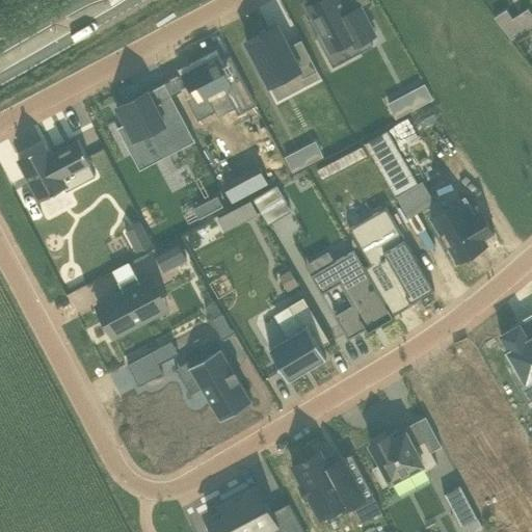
[(319,0),(308,6),(313,17),(308,19),(319,38),(323,36),(331,51),(352,40),(355,45),(369,37),(375,34),(361,7),(349,12),(342,0),(319,0)]
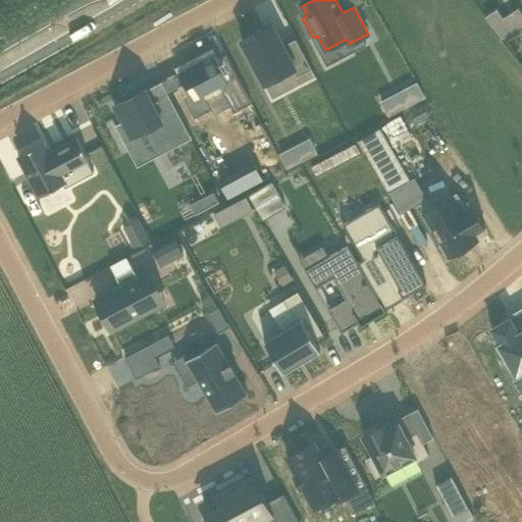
[(512,31),(497,8),(485,15),(502,37),(512,31)]
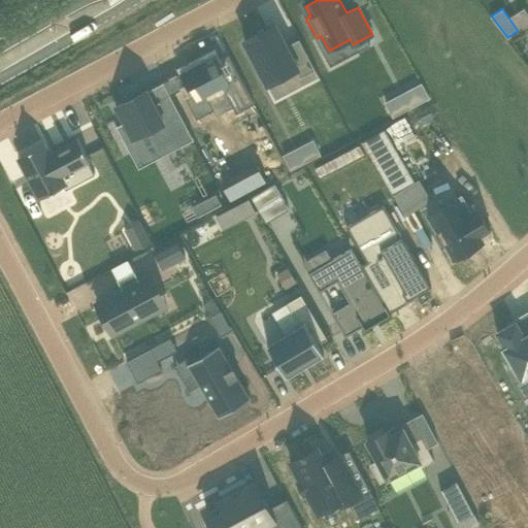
[(261,34),(244,41),(267,84),(296,69),(300,76),(315,68),(299,37),(286,44),(274,23),(259,31),(261,34)]
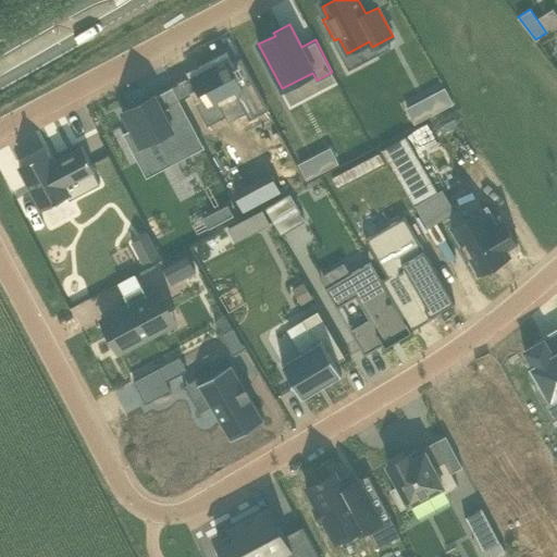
[(194,79),(186,84),(207,123),(224,113),(217,98),(234,89),(248,116),(267,107),(239,56),(229,61),(226,58),(215,63),(214,61),(213,62),(214,64),(192,76),(194,79)]
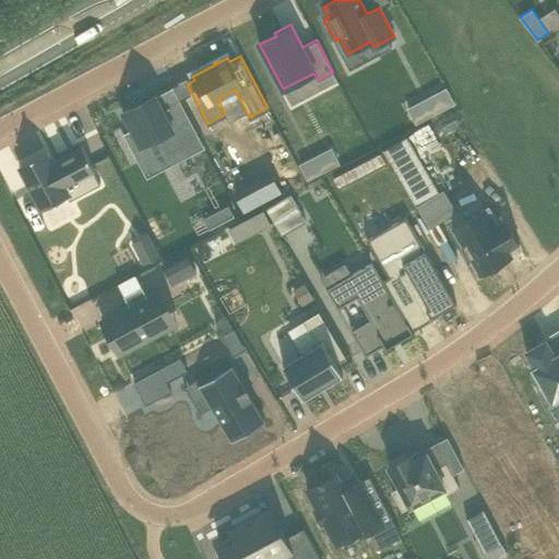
[(444,88),(427,97),(436,113),(452,104),(444,88)]
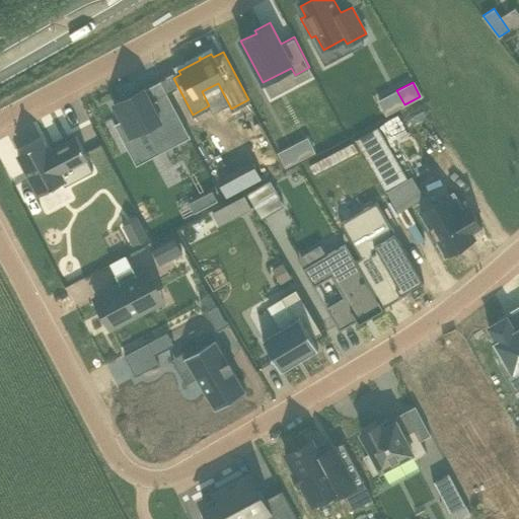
[(133,94),(114,104),(123,121),(115,125),(124,141),(146,130),(159,154),(191,137),(166,91),(150,100),(147,93),(136,99),(133,94)]
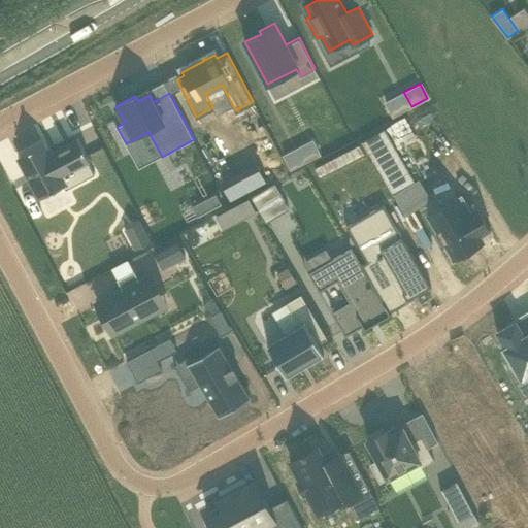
[(431,101),(405,117),(436,169),(462,154),(431,101)]
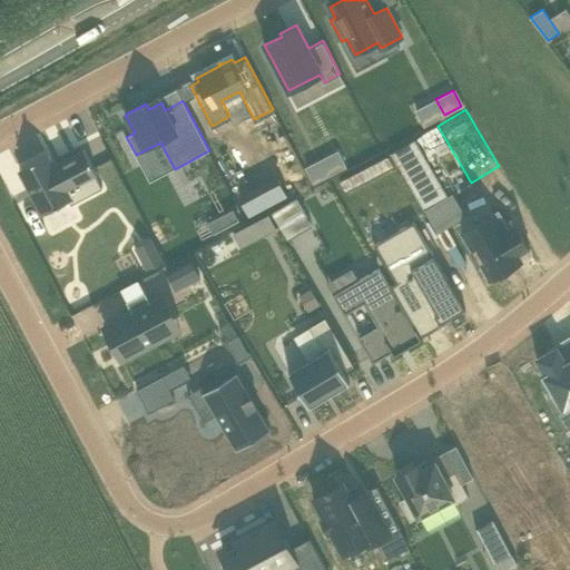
[(415,140),(392,154),(424,209),(448,196),(415,140)]
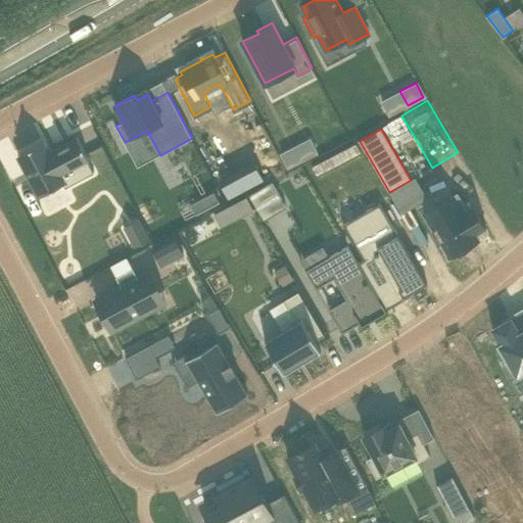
[(317,156),(327,180),(346,172),(340,158),(363,148),(358,137),(317,156)]
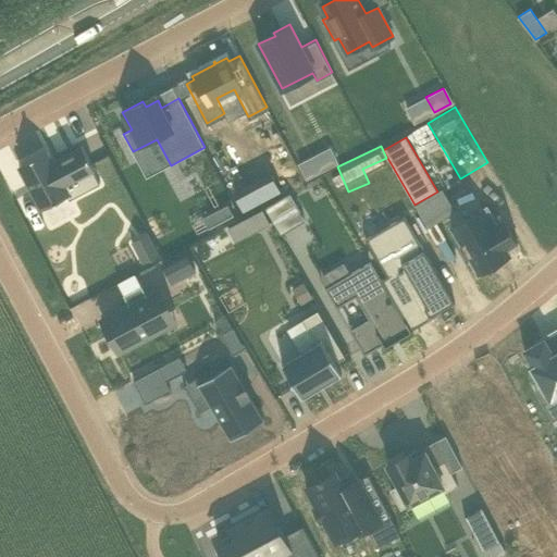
[(47,151),(20,166),(42,210),(69,196),(71,200),(100,184),(95,173),(96,172),(83,148),(64,158),(65,159),(53,165),(47,151)]
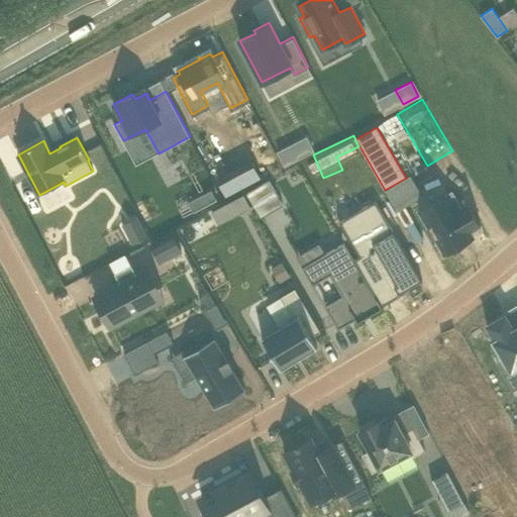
[(298,160),(292,148),(280,156),(285,166),(298,160)]
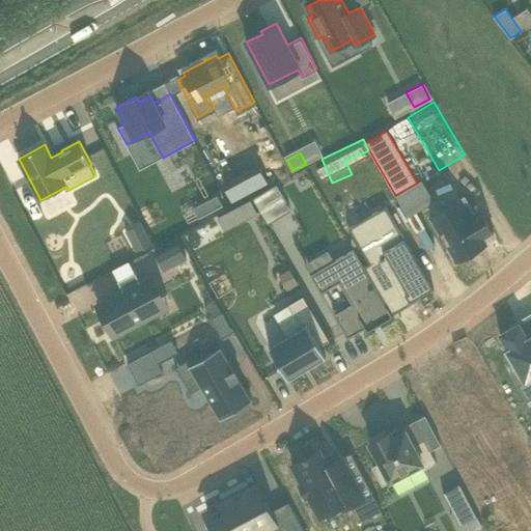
[(258,165),(223,184),(232,201),(269,183),(258,165)]
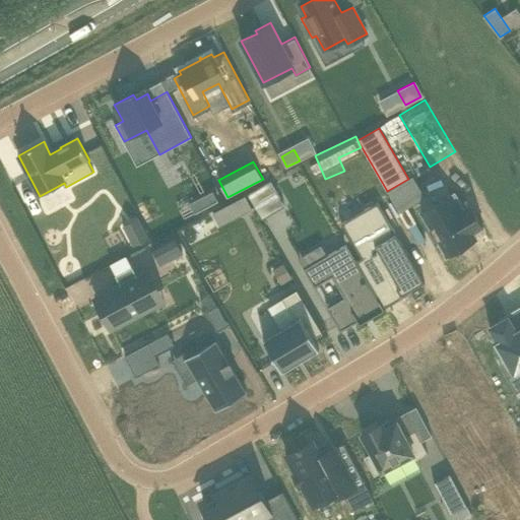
[(271,182),(249,194),(262,218),(285,206),(271,182)]
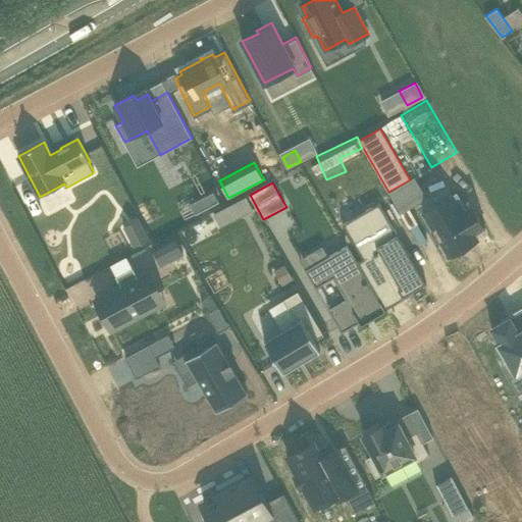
[(455,189),(421,209),(431,226),(428,227),(435,240),(437,238),(448,254),(477,238),(473,230),(483,224),(471,203),(465,206),(455,189)]
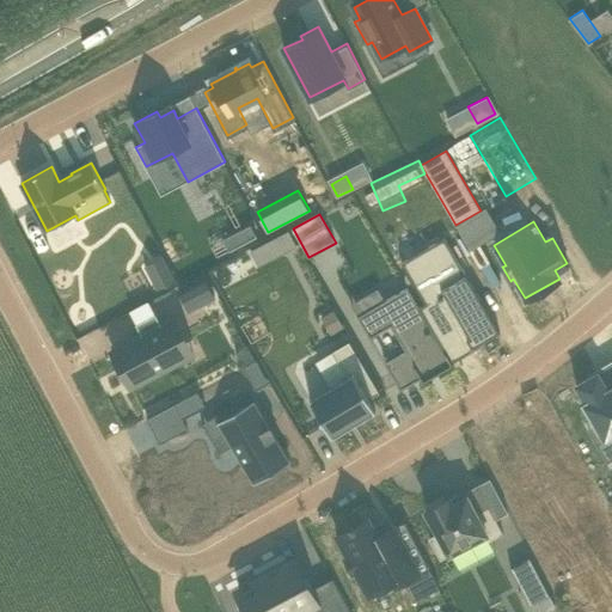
[(251,225),(224,239),(230,251),(257,237),(251,225)]
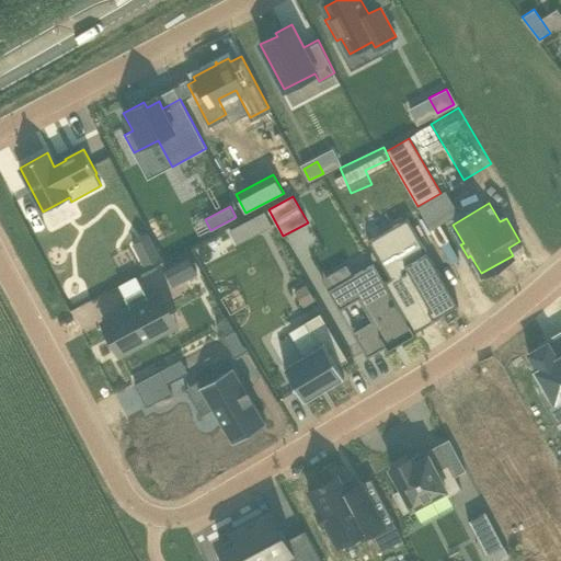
[(255,231),(271,224),(265,213),(250,220),(255,231)]
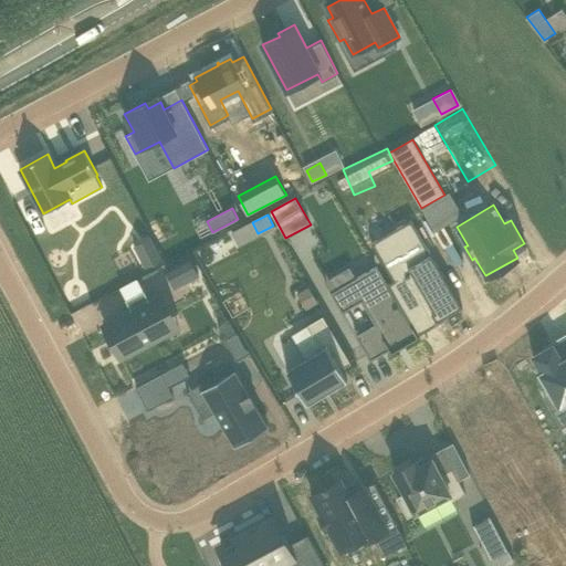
[(412,221),(373,244),(394,281),(388,284),(418,336),(418,335),(421,334),(419,332),(462,307),(412,221)]
